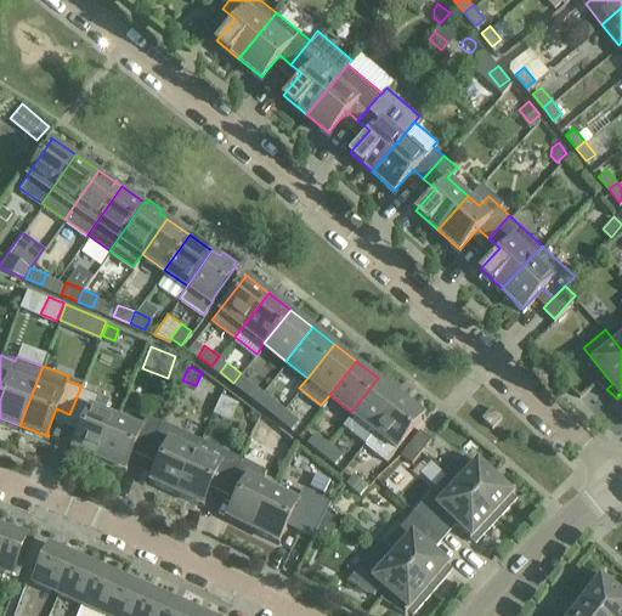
[(254,383),(241,373),(233,383),(247,393),(254,383)]
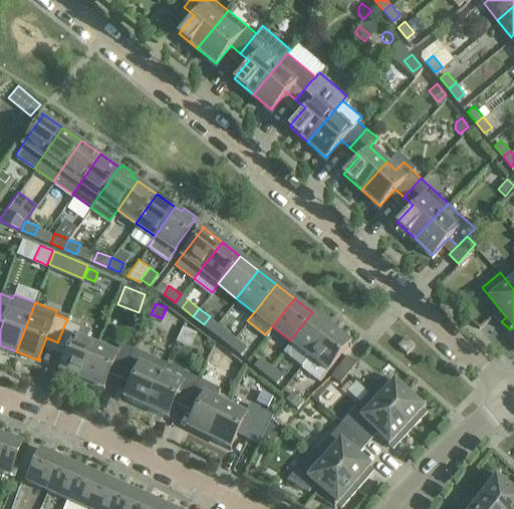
[(312,312),(290,340),(283,349),(301,363),(330,326),(312,312)]
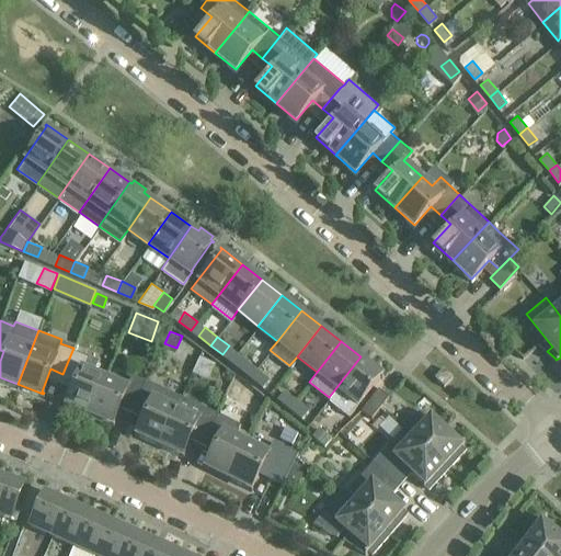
[(65,400),(64,401),(89,412),(104,375),(93,371),(98,358),(73,348),(63,374),(76,378),(66,401),(65,400)]
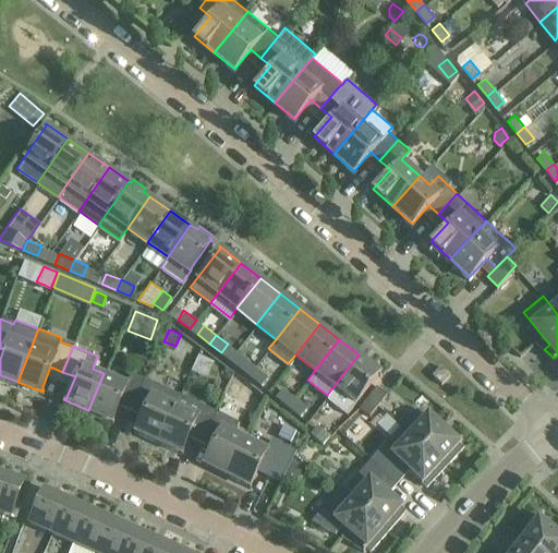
[(243,355),(237,363),(249,374),(256,365),(243,355)]
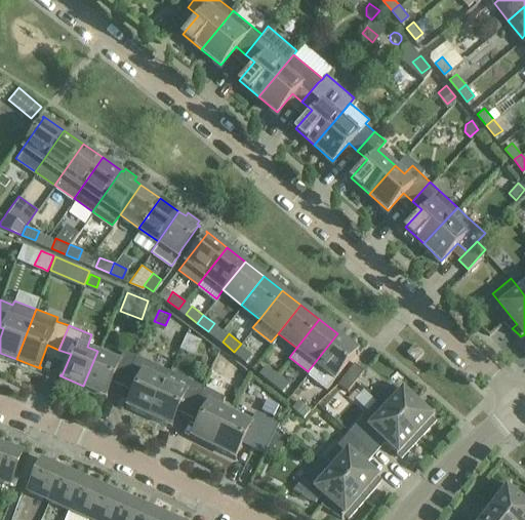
[(358,350),(337,333),(308,371),(326,387),(356,350),(357,351),(358,350)]
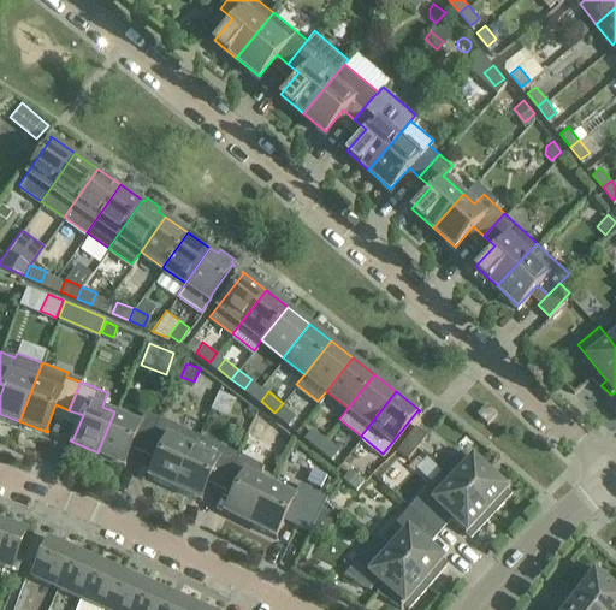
[(477,410),(486,421),(497,410),(487,401),(477,410)]
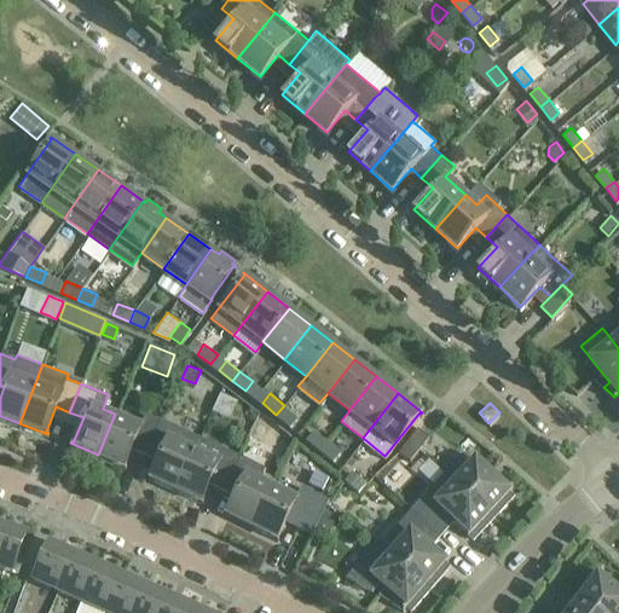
[(296,415),(284,405),(276,415),(289,424),(296,415)]
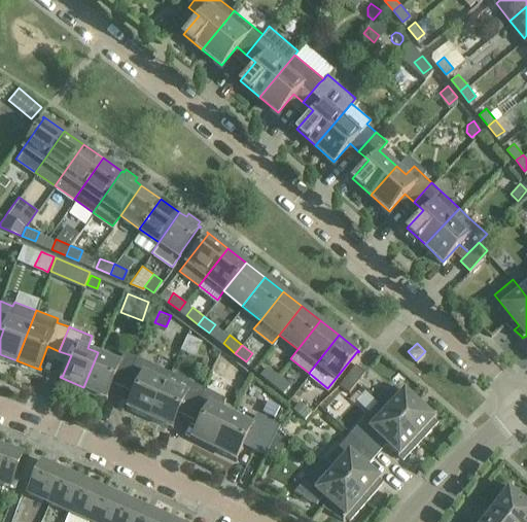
[(118,360),(98,352),(83,387),(107,396),(107,395),(105,394),(114,374),(127,379),(137,354),(124,349),(118,360)]
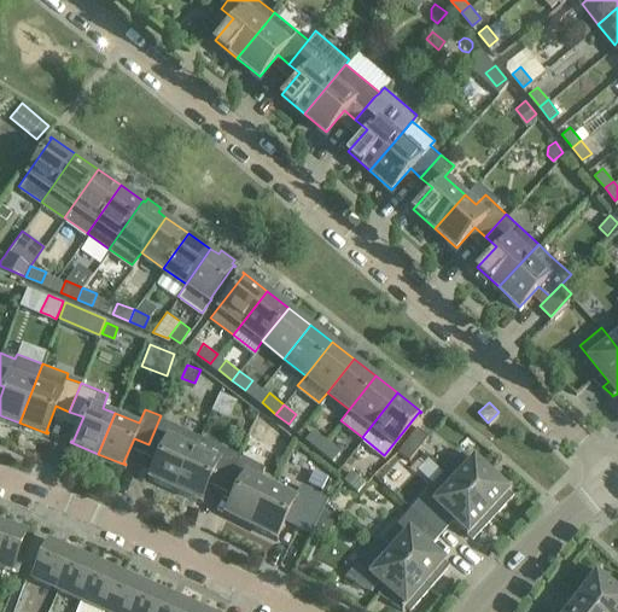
[(149,473),(149,476),(175,488),(199,433),(200,432),(161,415),(149,444),(162,450),(151,474),(149,473)]
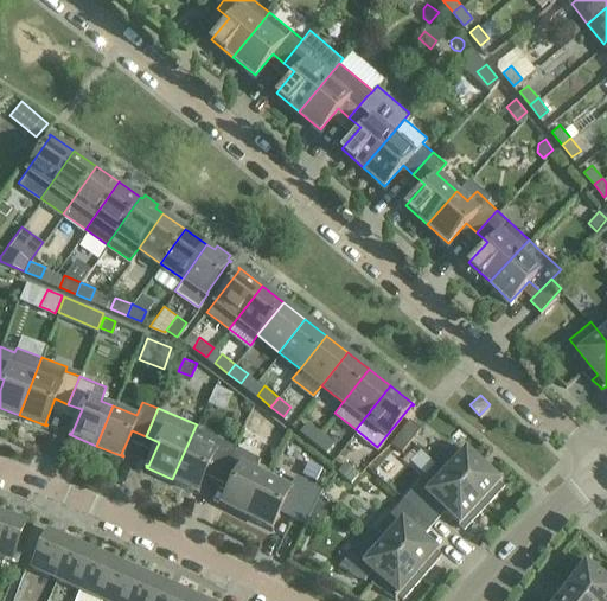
[(257,426),(262,415),(253,411),(248,422),(257,426)]
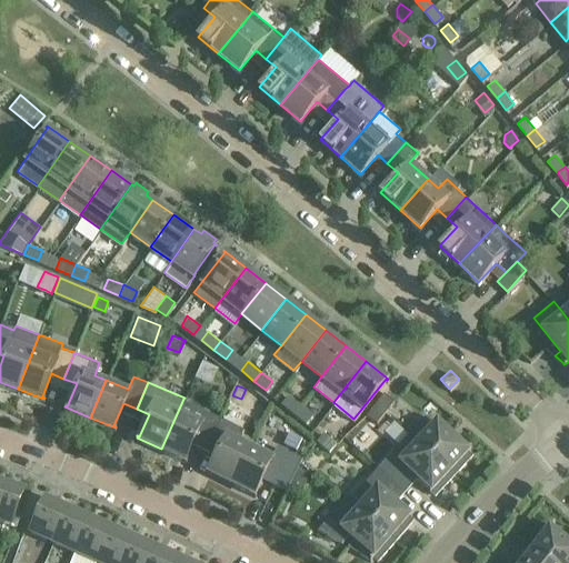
[(383,391),(366,413),(377,421),(393,399),(383,391)]
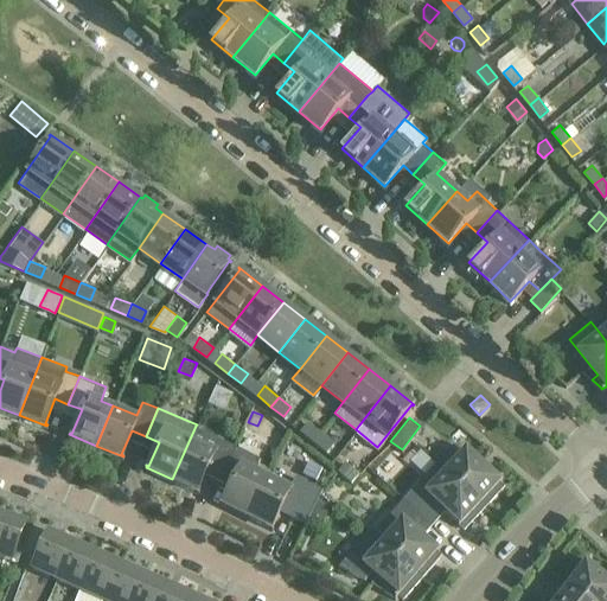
[(307,420),(300,429),(313,440),(320,430),(307,420)]
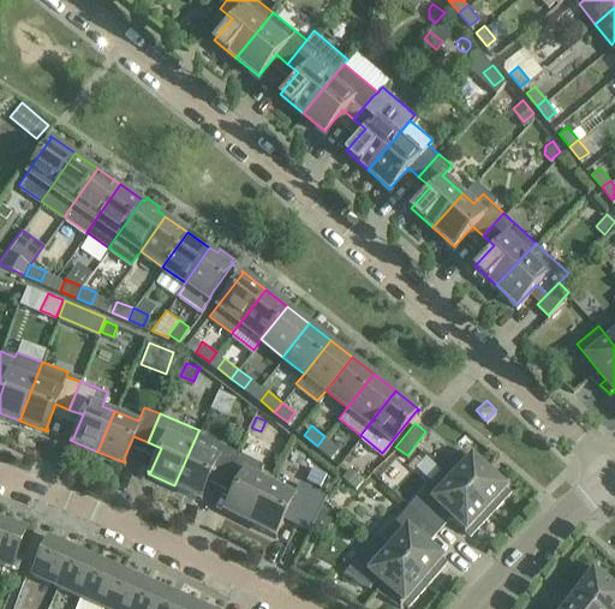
[(198,431),(174,485),(201,497),(202,496),(199,495),(210,471),(224,477),(237,449),(198,431)]
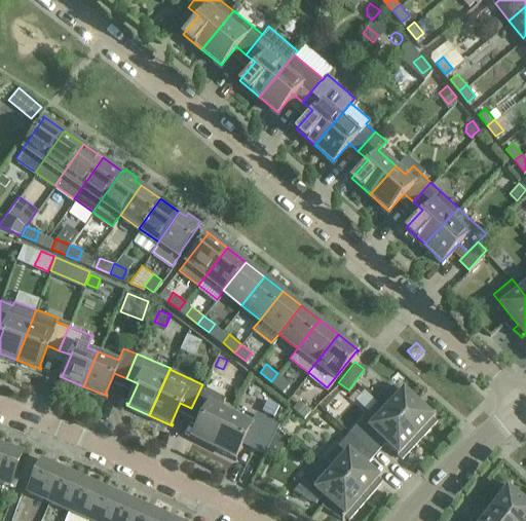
[(289,382),(277,373),(271,381),(283,391),(289,382)]
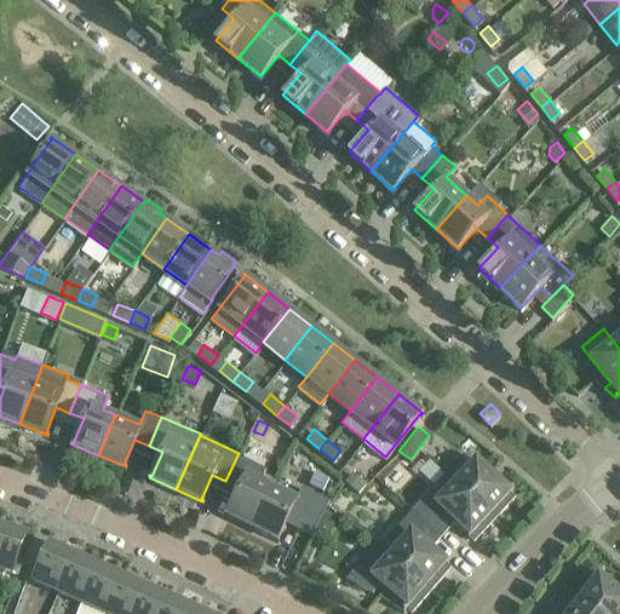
[(499,481),(464,449),(445,471),(494,516),(514,494),(509,491),(512,487),(511,486),(511,487),(501,477),(499,481)]
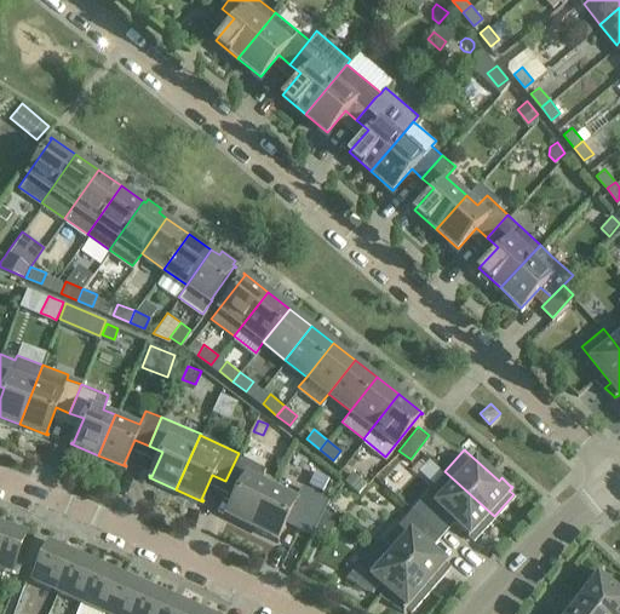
[(228,511),(225,511),(225,512),(252,526),(271,486),(259,480),(265,466),(239,453),(225,481),(240,487),(228,511)]
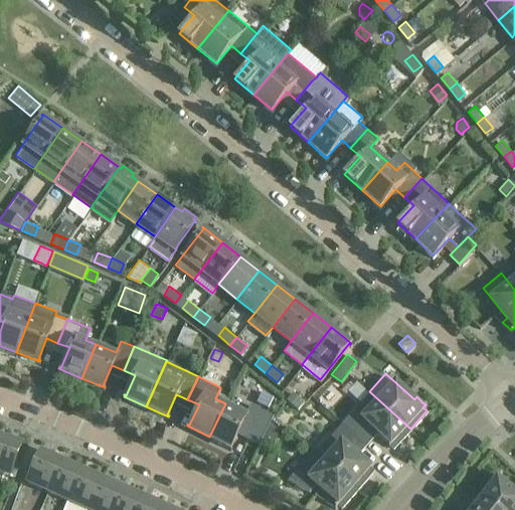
[(293,389),(287,397),(298,407),(304,399),(293,389)]
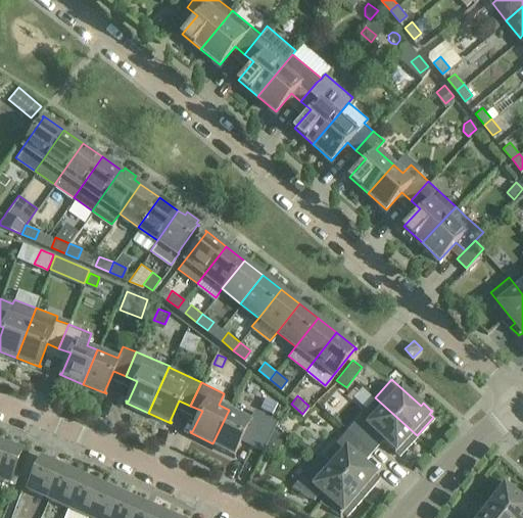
[(417,435),(375,397),(347,427),(367,444),(378,432),(395,450),(394,451),(394,452),(396,450),(399,454),(417,435)]
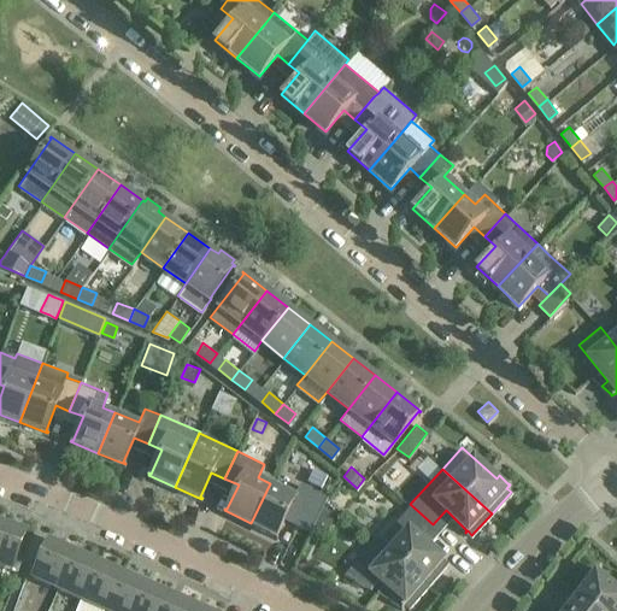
[(293,494),(270,483),(251,523),(277,535),(277,534),(276,534),(287,510),(300,516),(315,489),(300,482),(293,494)]
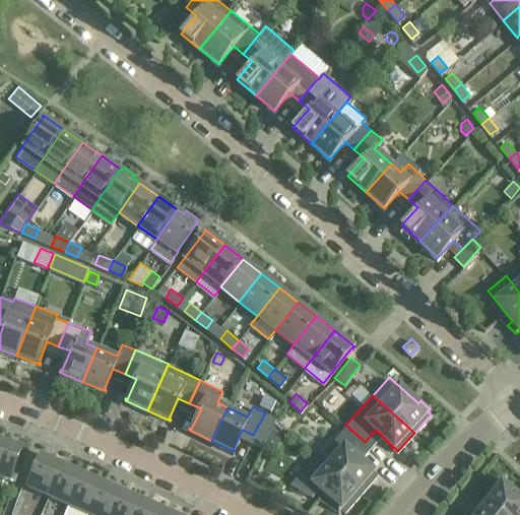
[(276,417),(265,412),(253,435),(264,440),(276,417)]
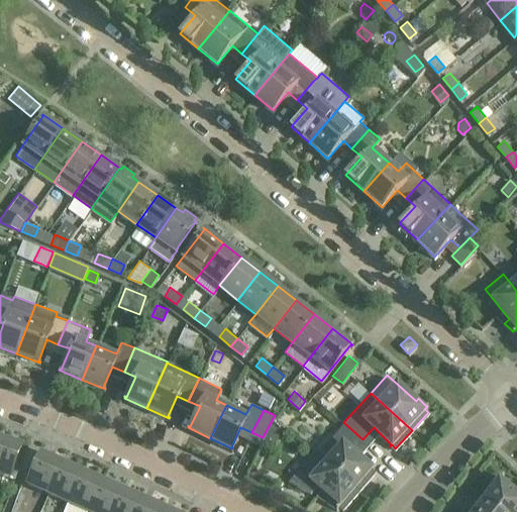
[(317,452),(326,461),(358,489),(375,471),(371,468),(372,467),(371,466),(370,467),(352,451),(363,439),(343,422),(317,452)]
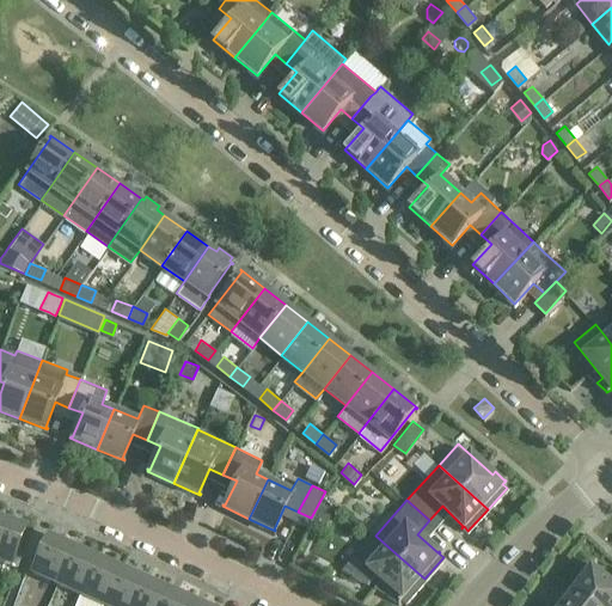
[(25,524),(0,515),(0,558),(12,563),(25,524)]
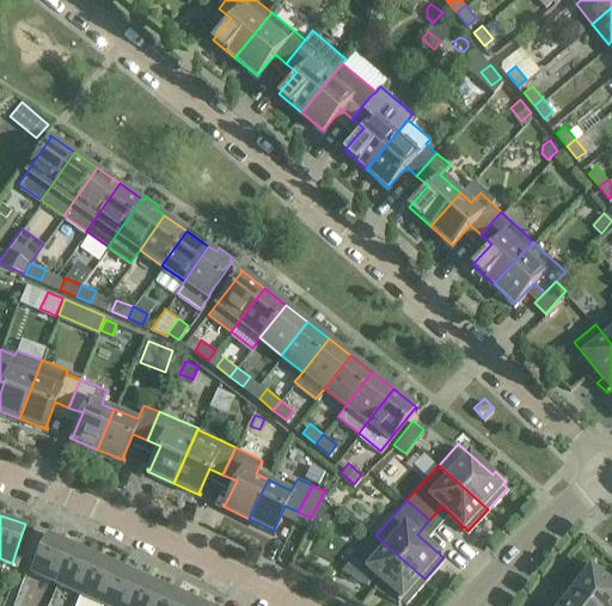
[(407,601),(424,579),(386,545),(375,536),(372,532),(341,569),(363,581),(372,571),(391,588),(386,593),(399,600),(402,597),(407,601)]
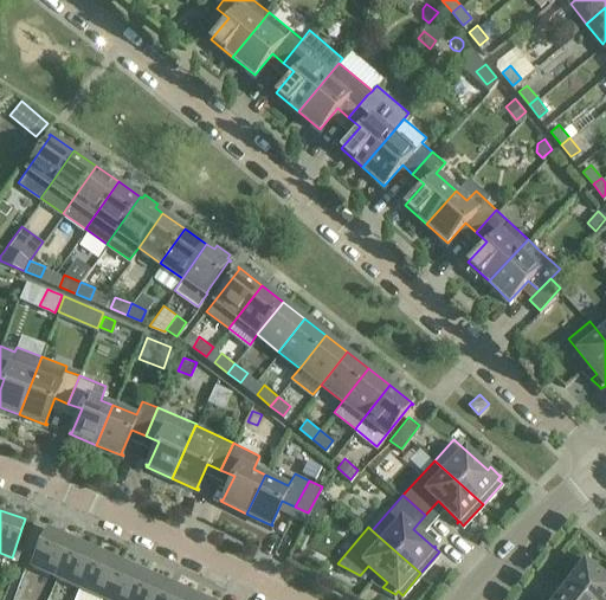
[(56,576),(72,540),(49,528),(32,566),(56,576)]
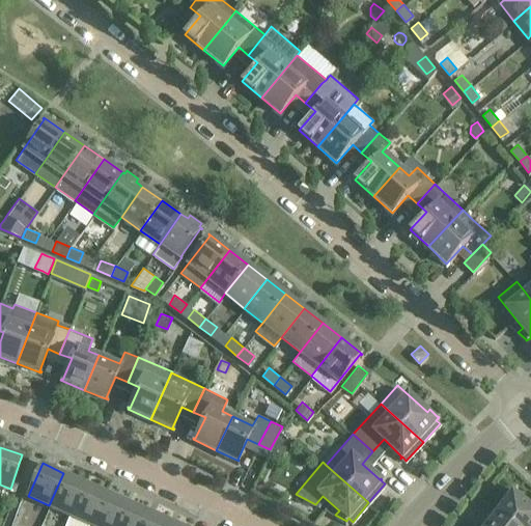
[(84,481),(63,473),(49,505),(70,514),(84,481)]
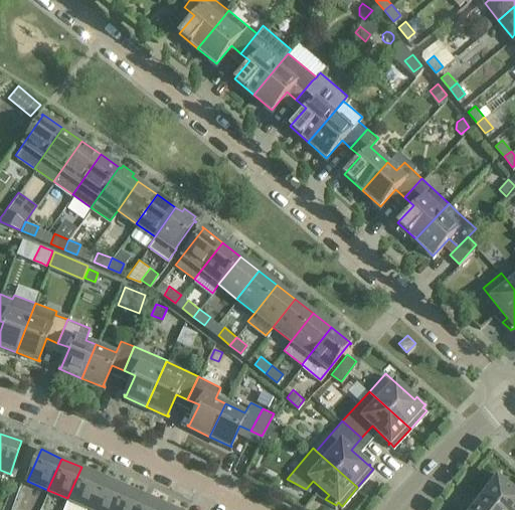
[(86,509),(88,507),(102,476),(81,467),(67,498),(61,509),(86,509)]
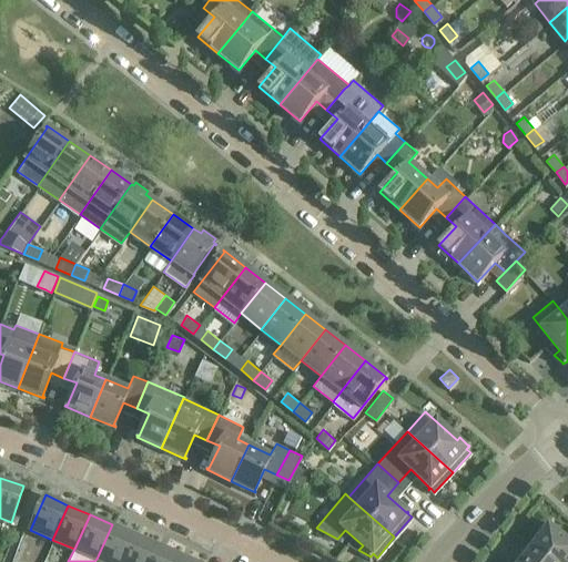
[(527,544),(549,561),(567,561),(567,540),(559,532),(561,530),(553,522),(551,521),(547,527),(544,523),(527,544)]
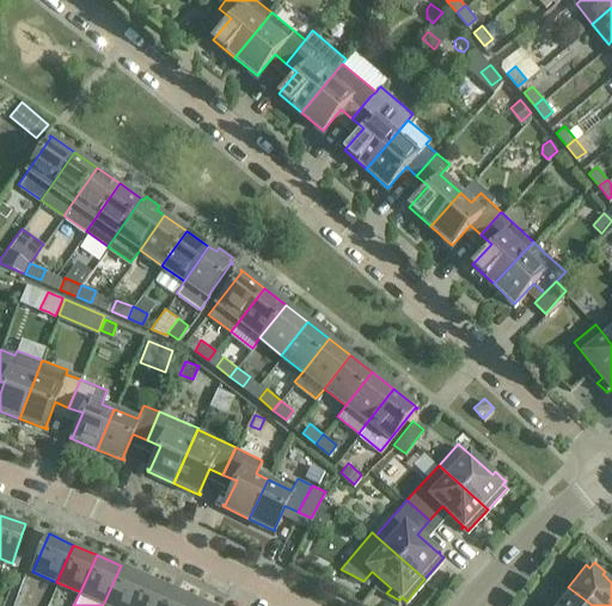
[(130,605),(144,576),(121,565),(104,603),(110,605),(130,605)]
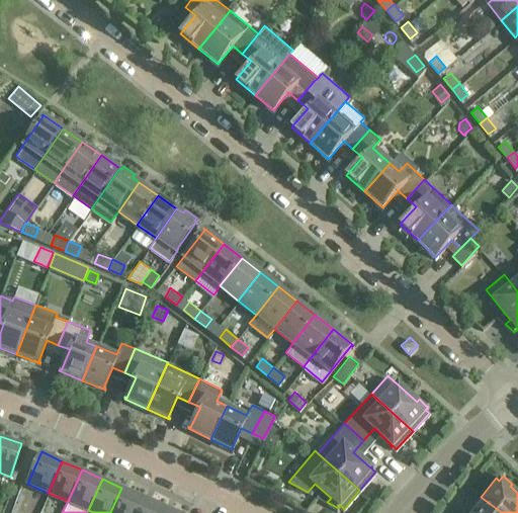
[(134,512),(142,497),(121,488),(110,512),(134,512)]
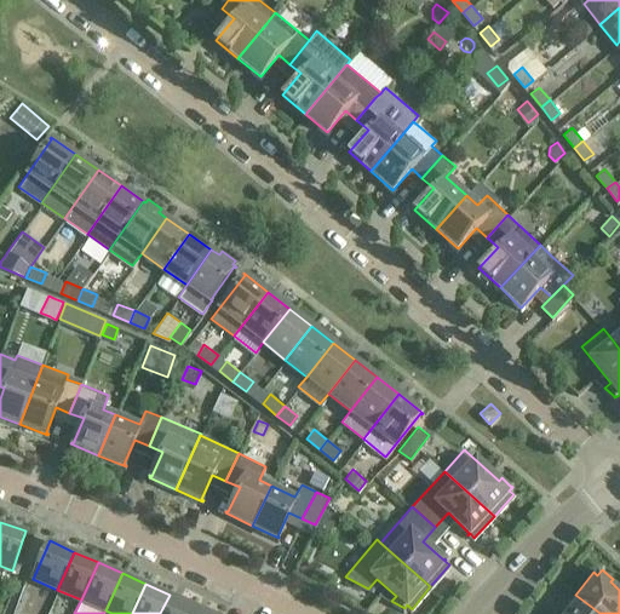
[(160,613),(189,613),(194,604),(170,595),(160,613)]
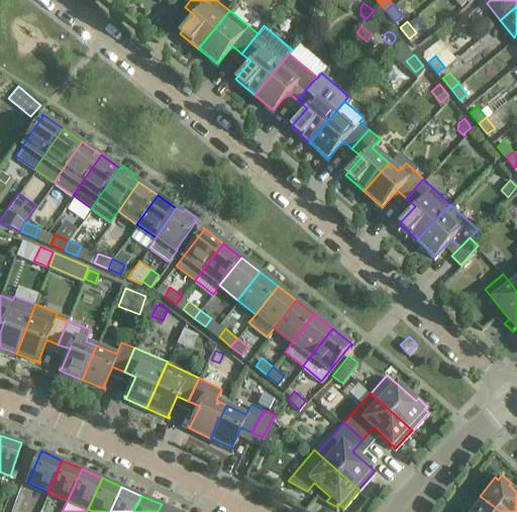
[(500,511),(480,496),(470,509),(472,510),(470,511),(500,511)]
